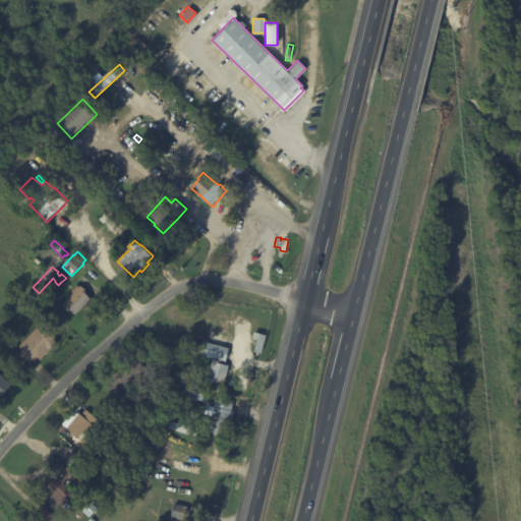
[(85,289),(88,291),(85,293),(92,299),(77,315),(71,309),(69,311),(63,305),(74,294),(72,292),(78,285),(80,287),(81,286),(85,289)]
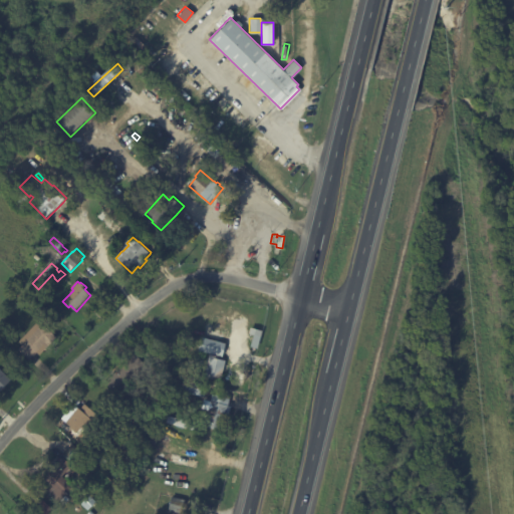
[(36,356),(32,360),(20,349),(25,344),(21,341),(41,320),(60,337),(52,345),(51,345),(42,354),(39,352),(36,356)]
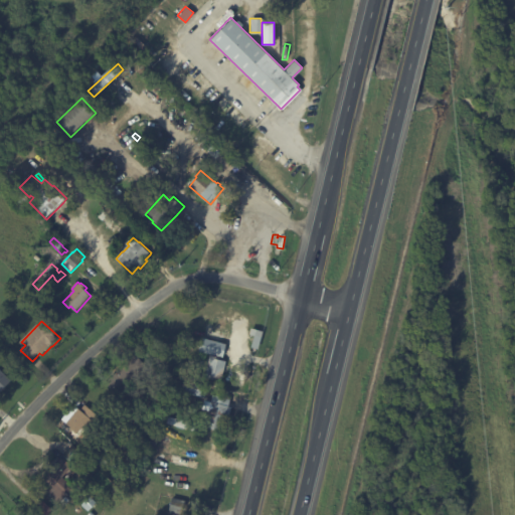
[(228,328),(231,328),(227,343),(229,344),(226,357),(201,351),(197,366),(190,365),(198,335),(205,336),(208,322),(228,328)]
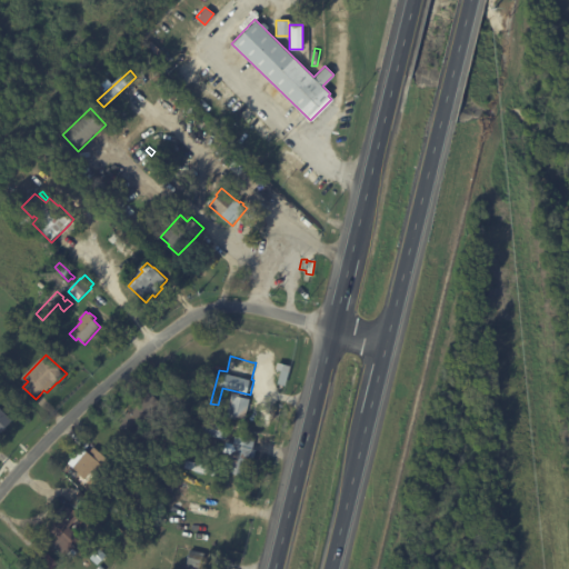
[(285,365),(293,367),(288,387),(280,385),(283,371),(278,370),(280,363),(285,365)]
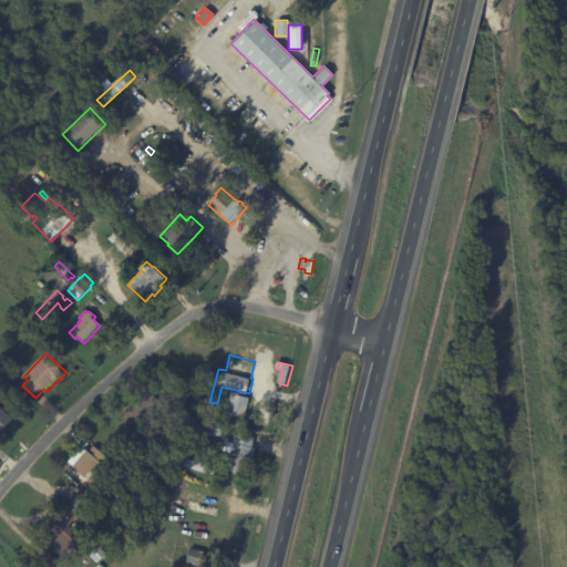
[(243,395),(247,397),(243,415),(235,413),(234,416),(225,414),(226,411),(224,411),(229,390),(237,392),(237,394),(243,395)]
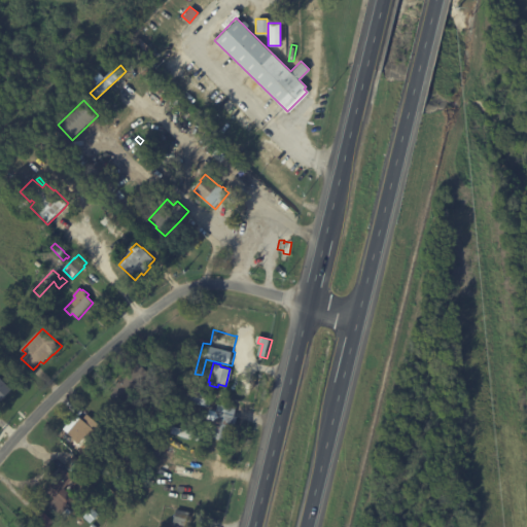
[(255,375),(250,400),(230,396),(235,371),(255,375)]
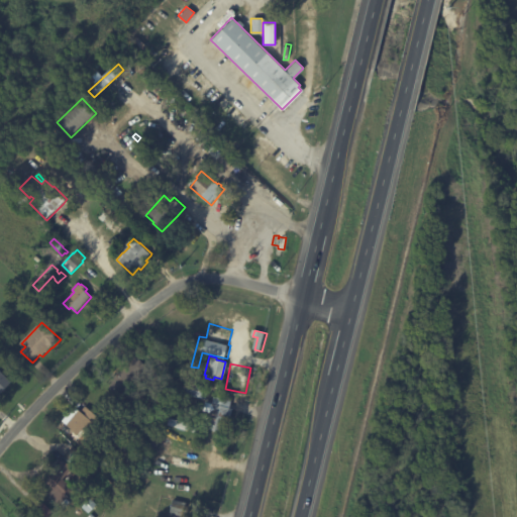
[(5,389),(0,394),(0,370),(12,382),(5,389)]
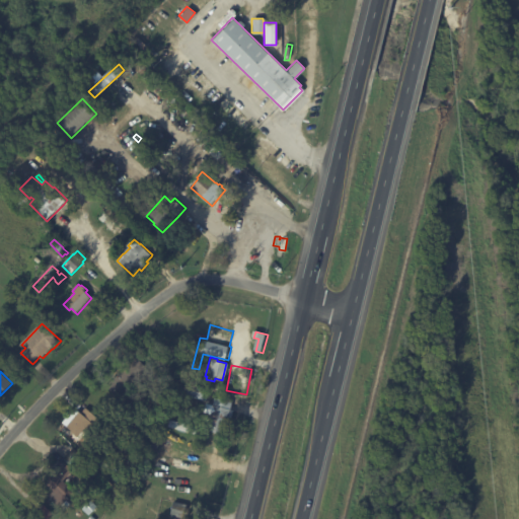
[(188,382),(212,388),(209,400),(184,394),(188,382)]
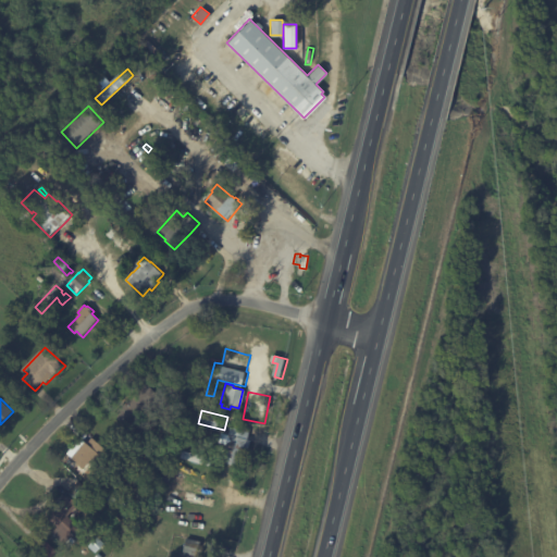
[(251,434),(250,438),(254,440),(250,454),(247,453),(244,467),(222,461),(225,447),(229,447),(233,426),(252,432),(251,434)]
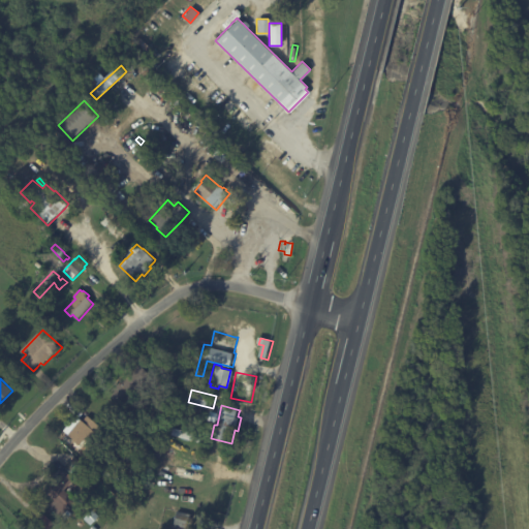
[(78,417),(84,422),(89,416),(101,427),(90,440),(87,437),(80,445),(73,440),(74,439),(68,434),(74,428),(71,426),(78,417)]
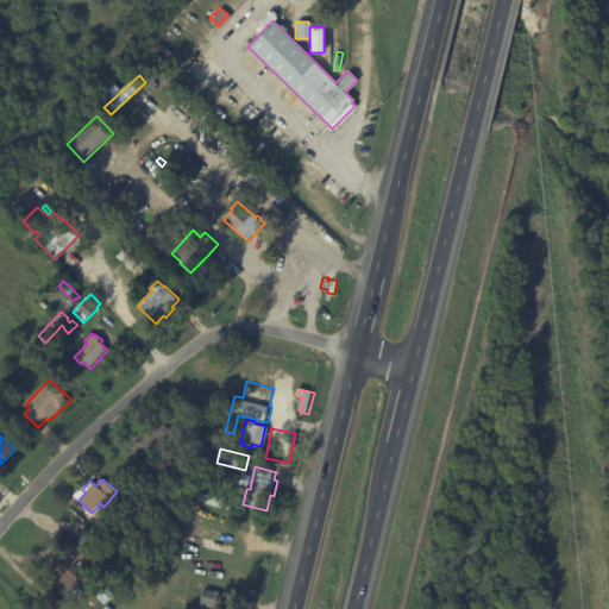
[(231,500),(227,509),(195,500),(198,491),(231,500)]
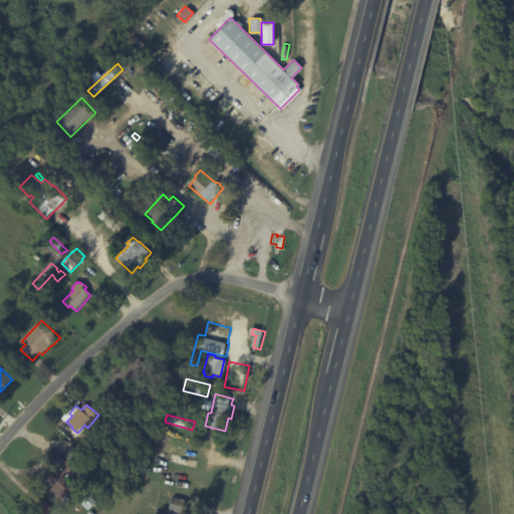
[(143,429),(150,431),(148,440),(141,438),(143,429)]
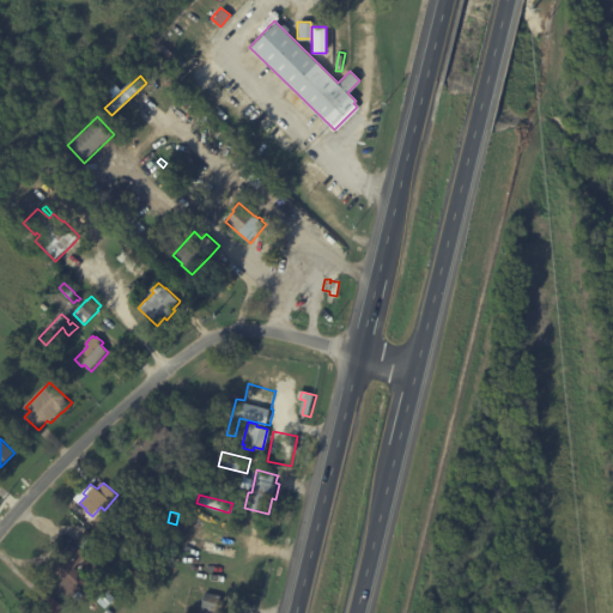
[(144,529),(138,525),(144,517),(150,521),(144,529)]
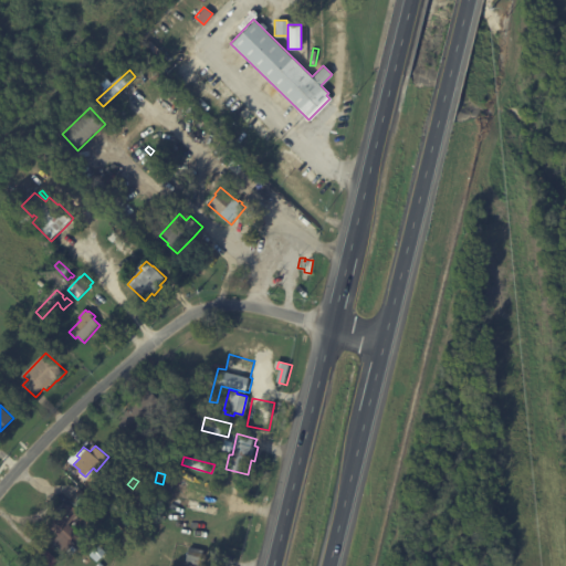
[(72,501),(82,490),(92,499),(82,510),(72,501)]
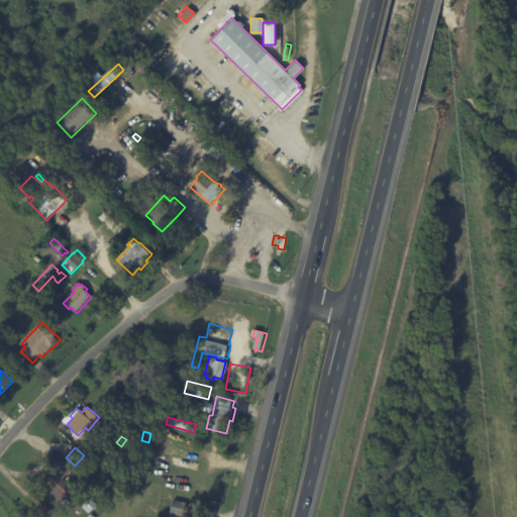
[(64,480),(78,495),(71,501),(68,498),(61,505),(53,496),(57,492),(43,478),(62,460),(73,472),(64,480)]
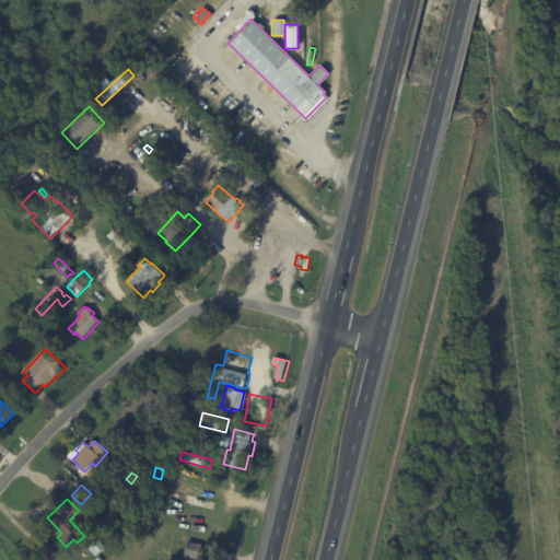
[(94,555),(88,548),(97,538),(104,545),(94,555)]
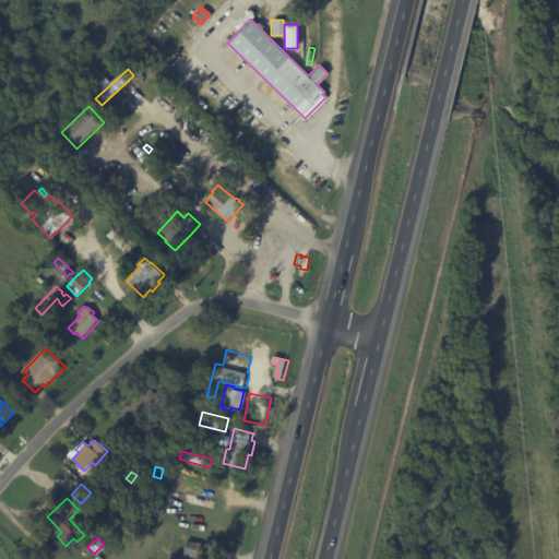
[(197,558),(182,554),(186,539),(200,543),(197,558)]
